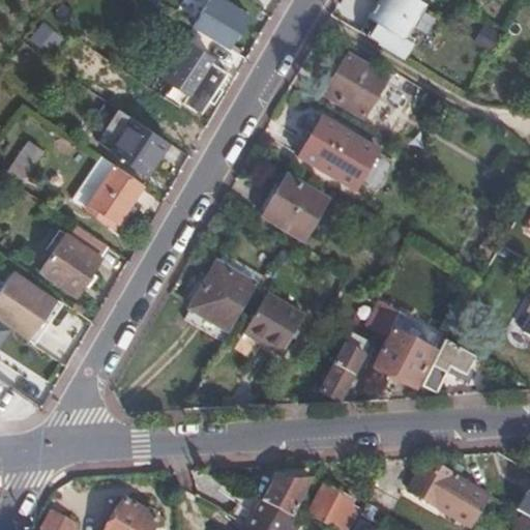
[(413,0),(380,0),(369,18),(358,34),(365,38),(402,60),(414,39),(405,33),(422,5),(413,0)]
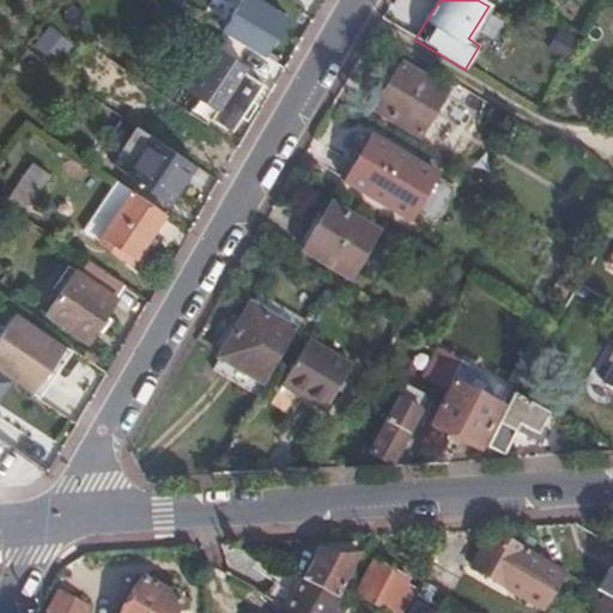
[(248,18),(235,40),(263,56),(275,35),(248,18)]
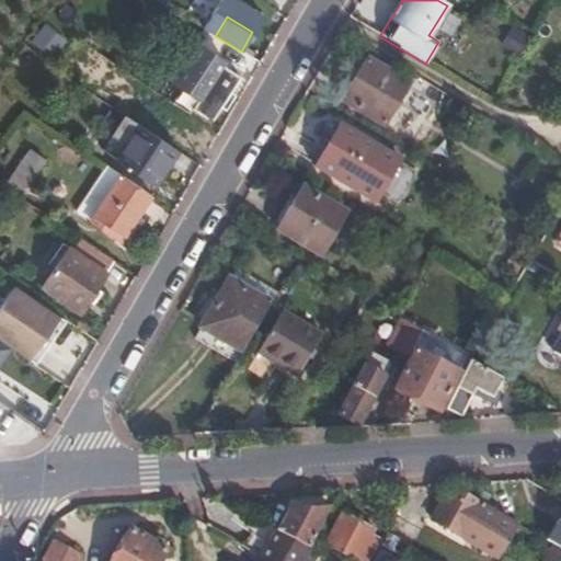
[(516,54),(527,34),(510,25),(499,45),(516,54)]
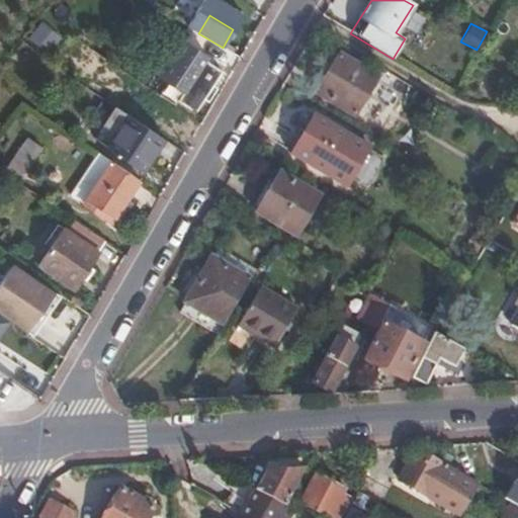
[(159,96),(175,107),(178,102),(183,91),(176,85),(183,75),(170,66),(184,44),(177,39),(156,75),(168,83),(159,96)]
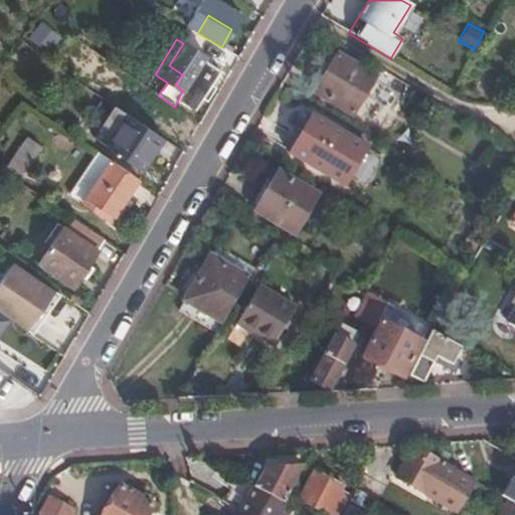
[(182,91),(177,102),(193,112),(219,72),(202,60),(205,56),(196,50),(195,51),(183,43),(169,65),(182,74),(175,84),(182,91)]
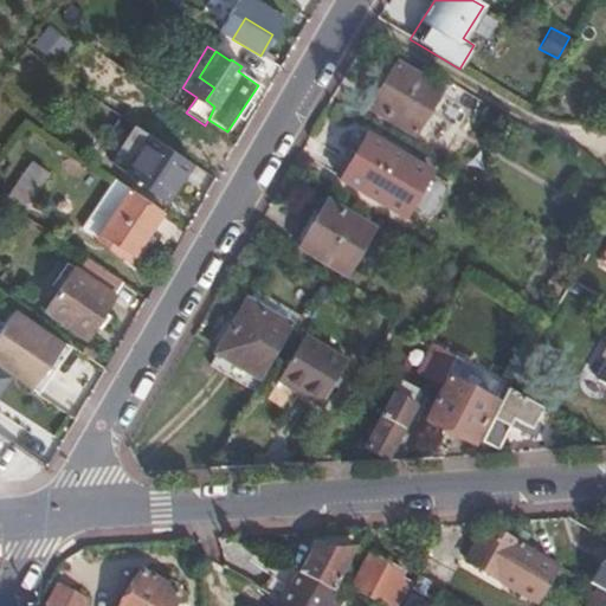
[(116,68),(94,53),(76,84),(97,97),(116,68)]
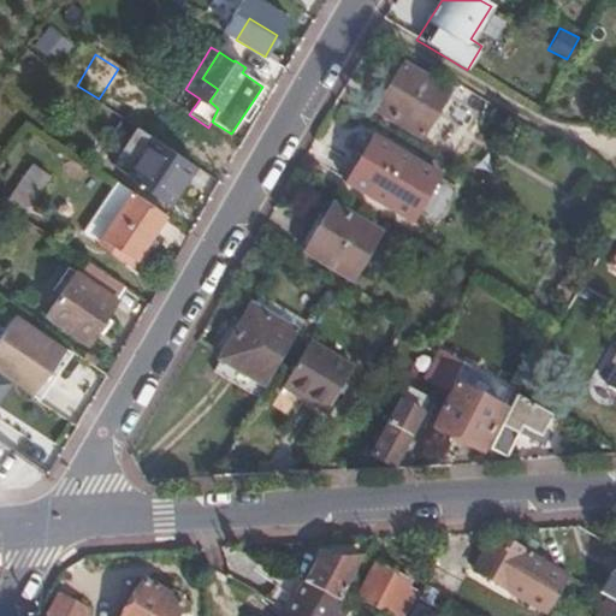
[(403,67),(374,114),(420,141),(449,95),(403,67)]
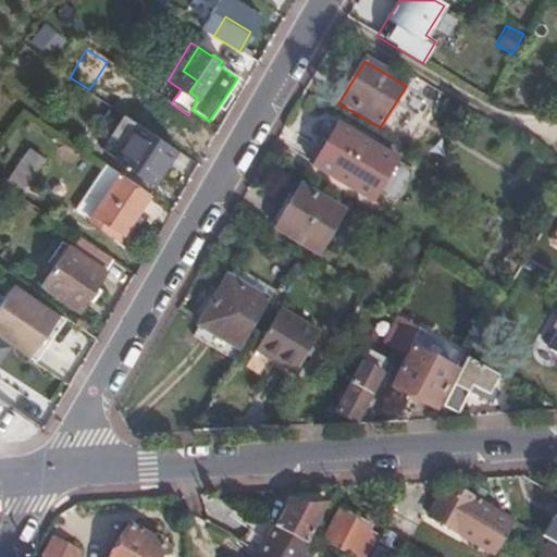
[(148,184),(172,147),(135,123),(111,160),(148,184)]
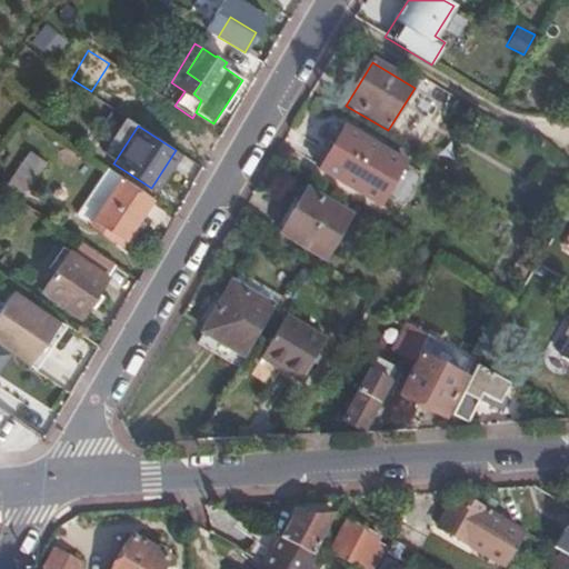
[(345,129),(319,169),(357,192),(381,152),(345,129)]
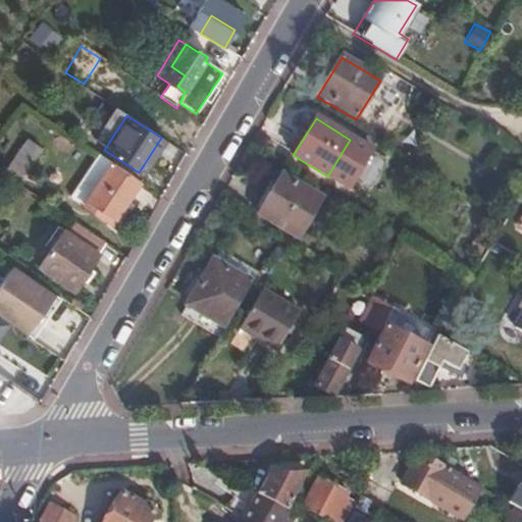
[(0,148),(0,173),(16,185),(41,149),(25,140),(13,157),(0,148)]
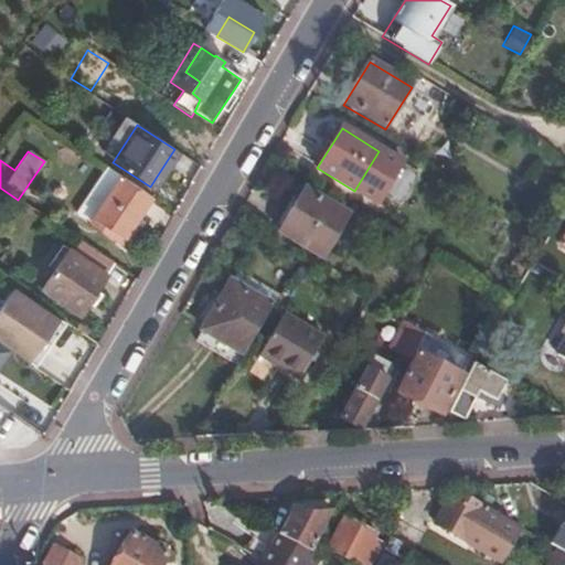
[(123,238),(150,195),(119,177),(92,217),(123,238)]
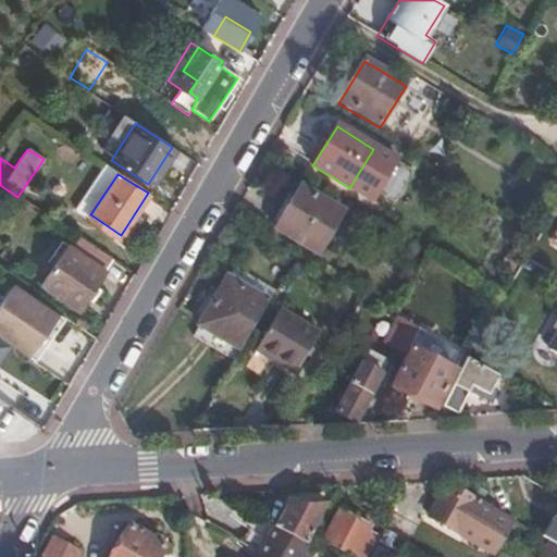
[(300,188),(275,230),(319,256),(344,214),(300,188)]
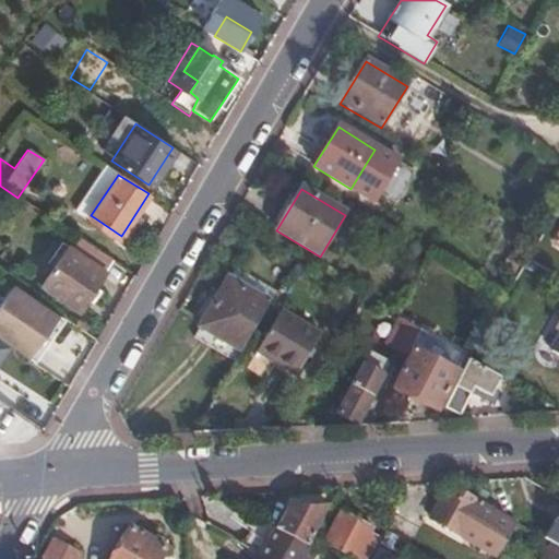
[(104,273),(111,260),(76,236),(68,250),(67,248),(40,288),(78,312),(104,273)]
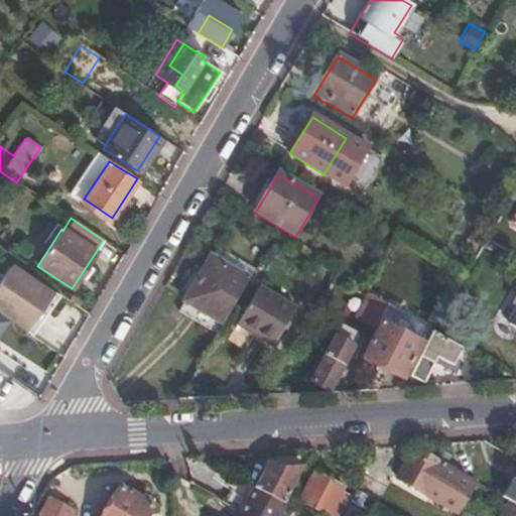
[(249,280),(254,271),(216,249),(211,258),(249,280)]
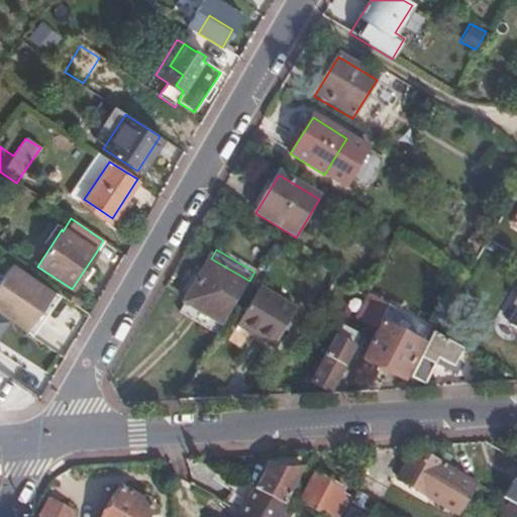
[(178,312),(217,335),(249,281),(211,259),(178,312)]
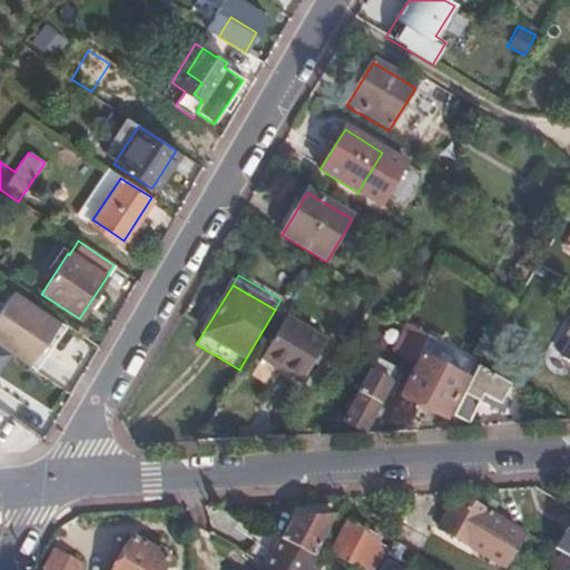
[(13,291),(0,308),(0,349),(10,356),(29,370),(61,325),(13,291)]
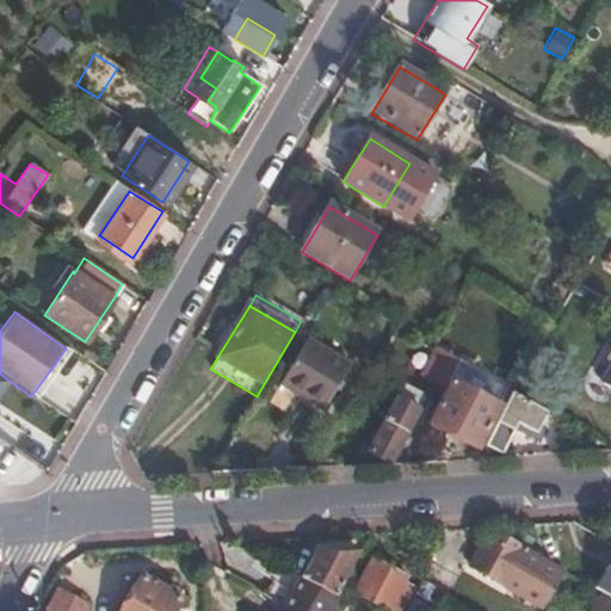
[(307,339),(281,382),(321,407),(347,364),(307,339)]
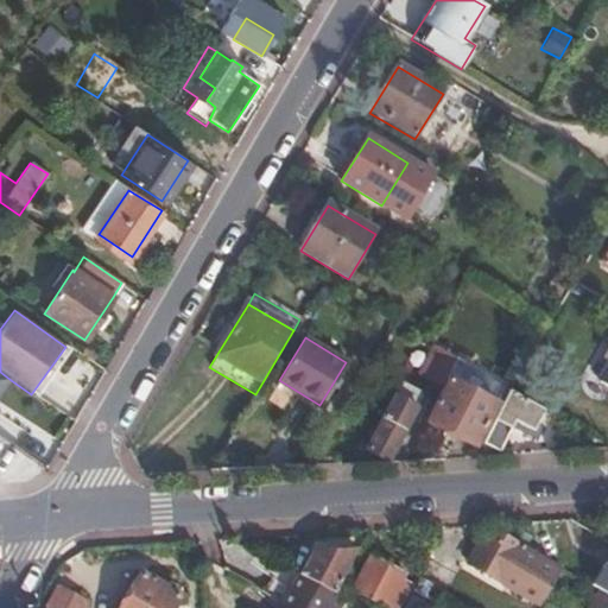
[(437,347),(436,347),(422,374),(443,387),(457,360),(437,347)]
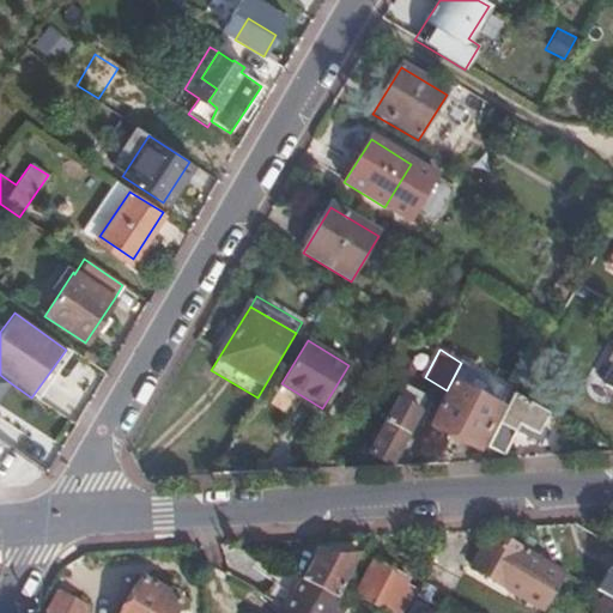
[(461,363),(451,382),(455,384),(432,426),(479,451),(502,408),(473,392),(481,375),(461,363)]
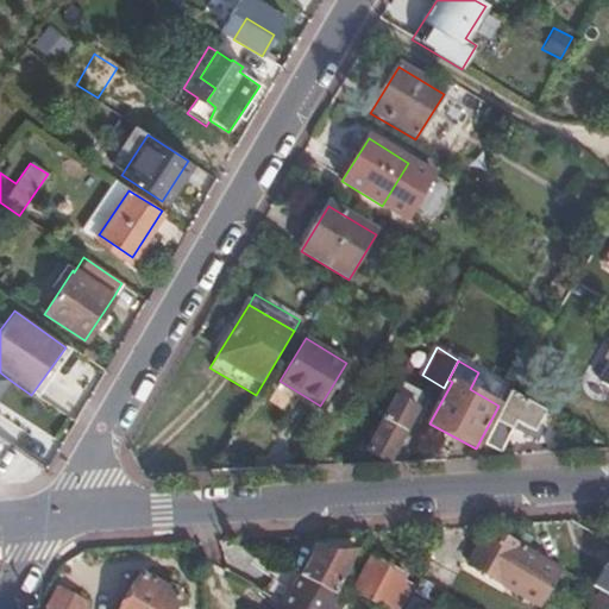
[(0,395),(11,381),(0,372),(0,395)]
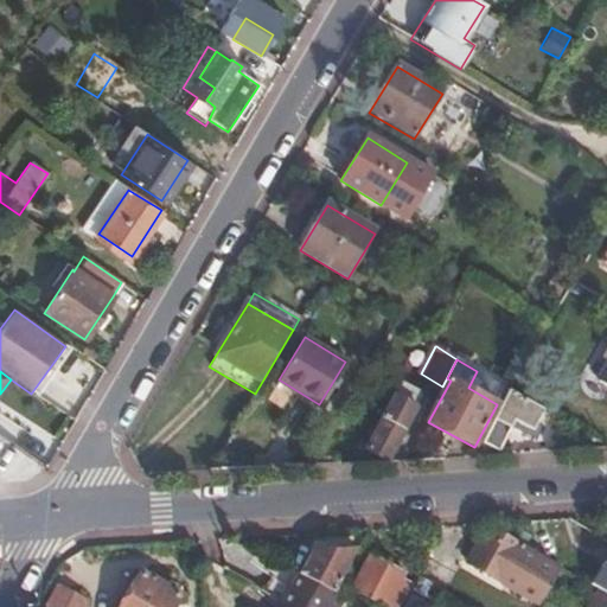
[(406,377),(369,446),(391,458),(427,389),(406,377)]
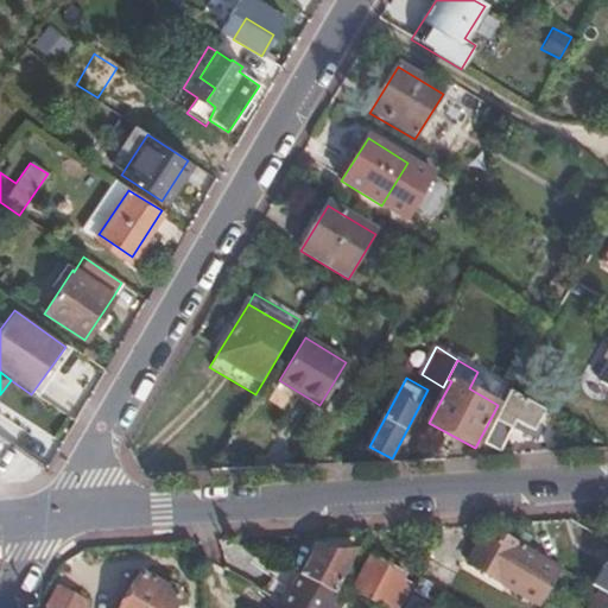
[(536,426),(545,412),(511,392),(482,443),(498,451),(518,417),(536,426)]
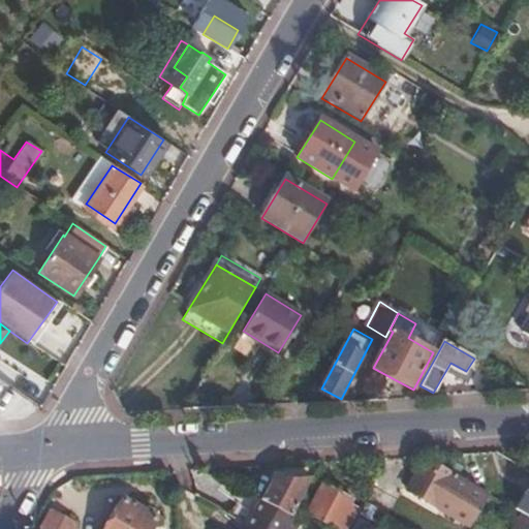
[(528,471),(509,461),(493,489),(528,508),(528,471)]
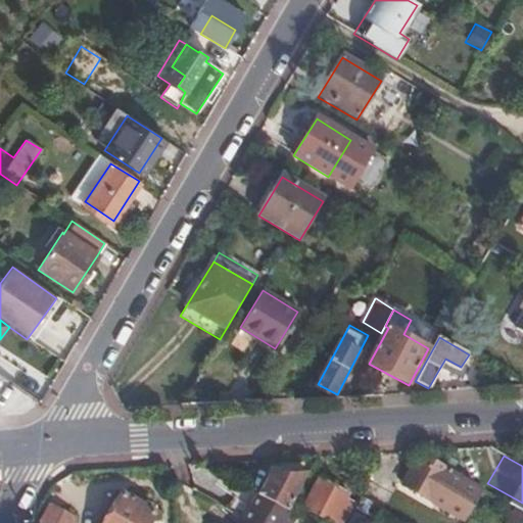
[(471,507),(481,489),(447,470),(433,461),(417,464),(403,486),(430,502),(438,488),(471,507)]
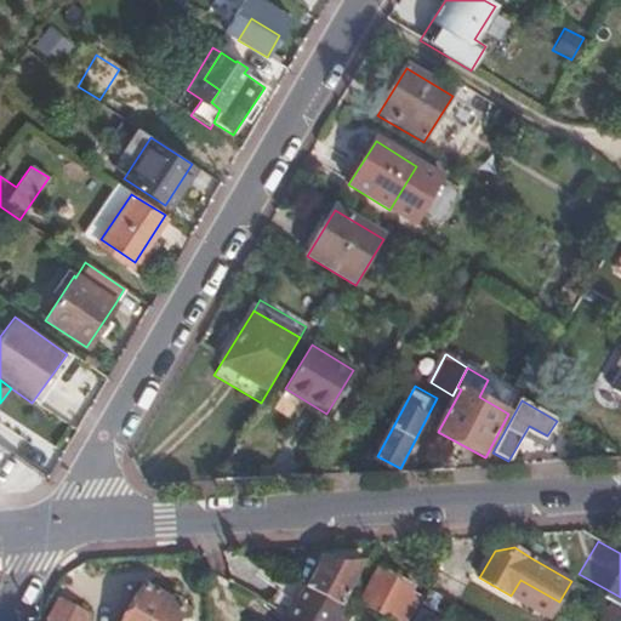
[(341,608),(365,563),(315,567),(305,588),(341,608)]
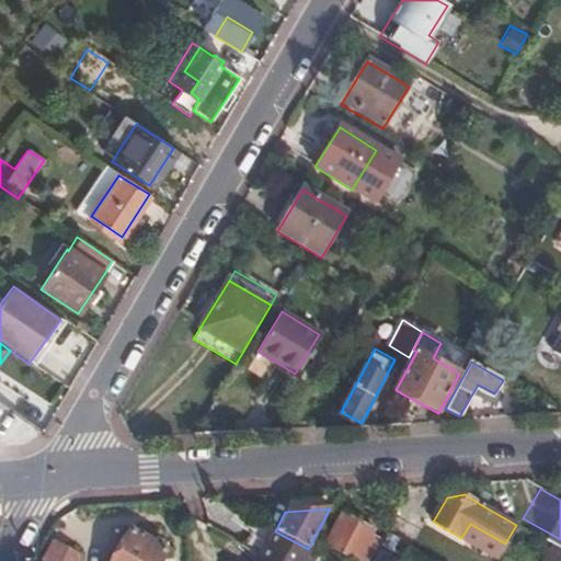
[(371,560),(379,546),(381,541),(370,536),(373,529),(338,511),(321,541),(358,560),(371,560)]
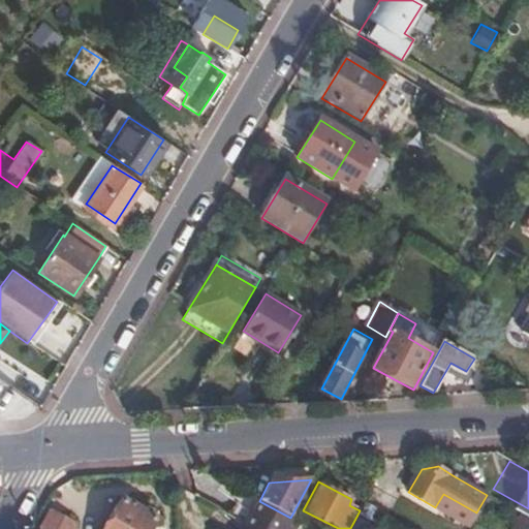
[(124,501),(106,528),(152,528),(158,521),(124,501)]
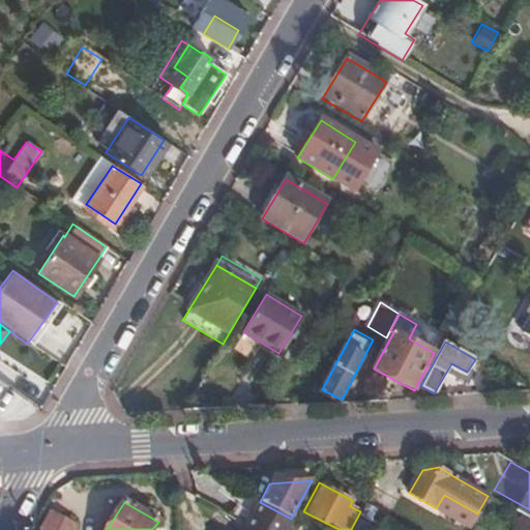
[(291,519),(260,502),(244,529),(295,529),(299,523),(291,519)]
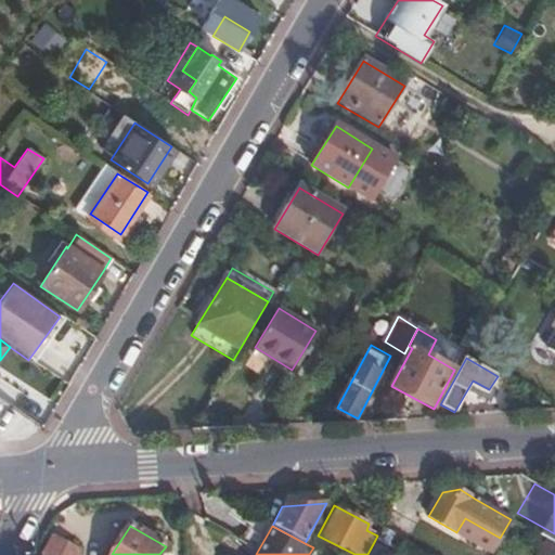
[(54,538),(43,554),(77,554),(79,551),(54,538)]
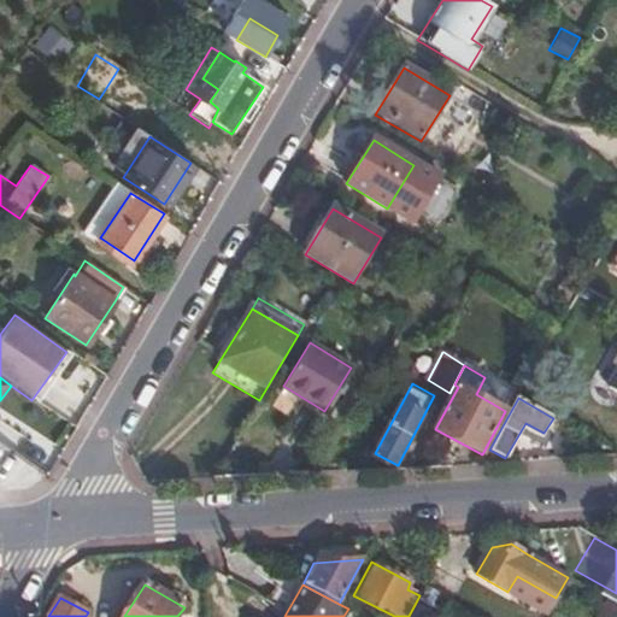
[(616,616),(616,605),(612,604),(604,616),(616,616)]
